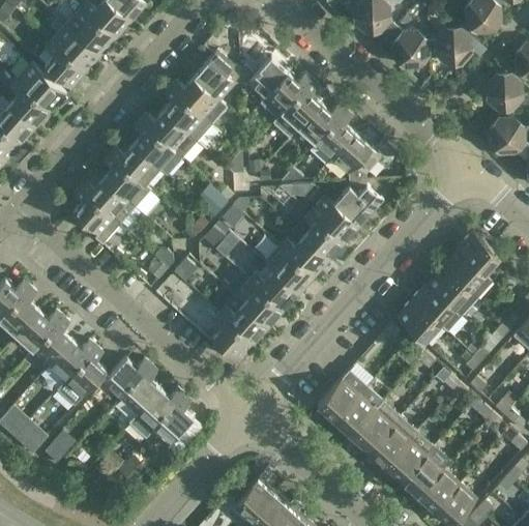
[(16,10),(21,4),(16,0),(8,0),(6,2),(16,10)]
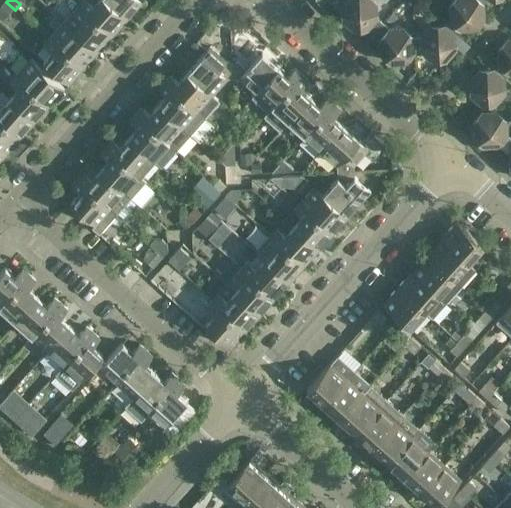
[(83,2),(77,9),(111,39),(125,22),(100,0),(99,0),(91,9),(83,2)]
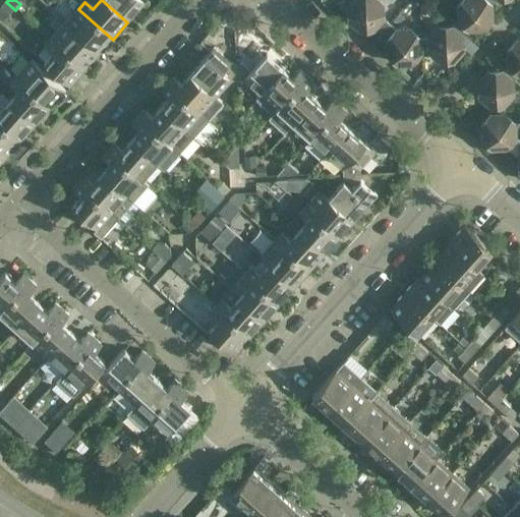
[(102,0),(127,22),(142,6),(135,0),(102,0)]
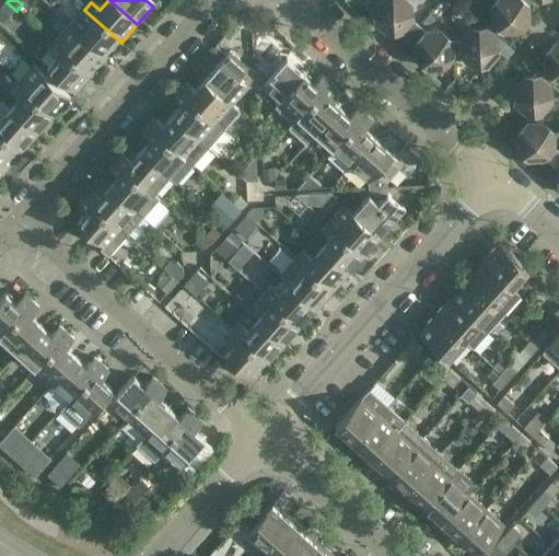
[(400,0),(382,0),(373,10),(373,25),(385,36),(400,35),(407,41),(417,30),(411,23),(410,8),(400,0)]
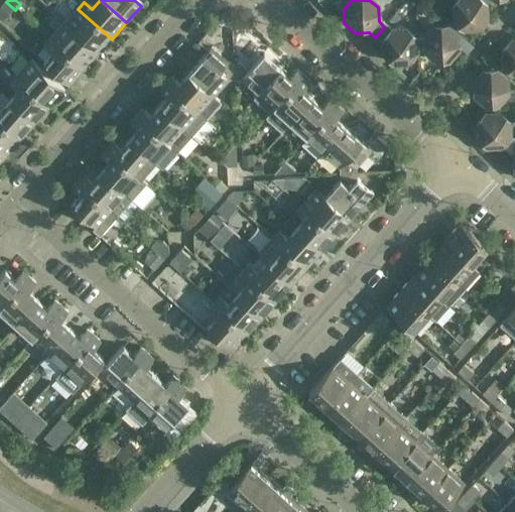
[(458,0),(451,9),(452,23),(445,29),(456,38),(462,32),(476,31),(485,21),(484,7),(476,0),(458,0)]
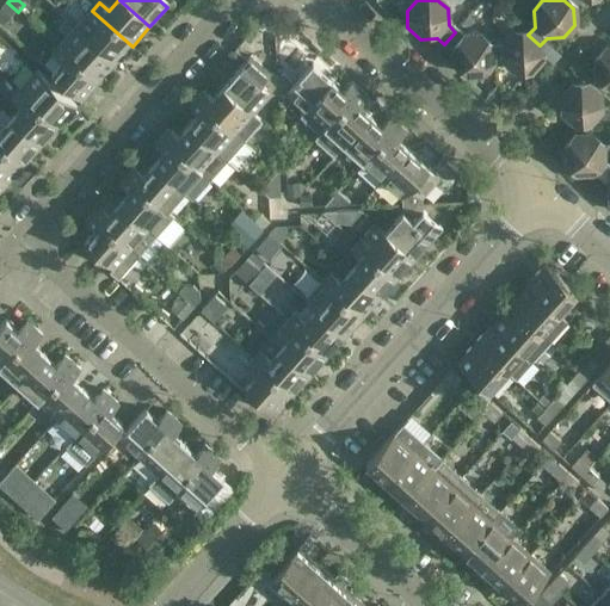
[(133,47),(92,11),(75,30),(115,66),(133,47)]
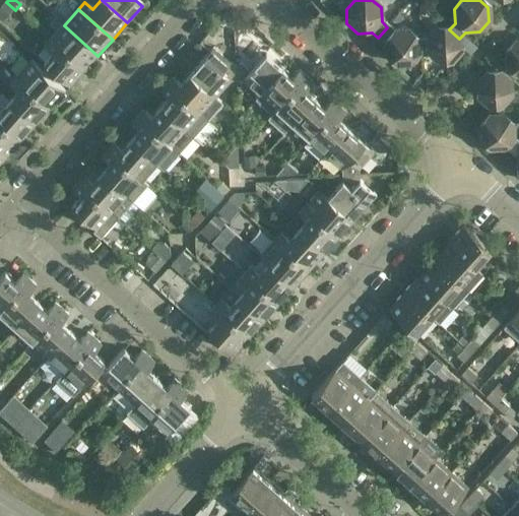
[(98,56),(64,25),(50,42),(83,72),(98,56)]
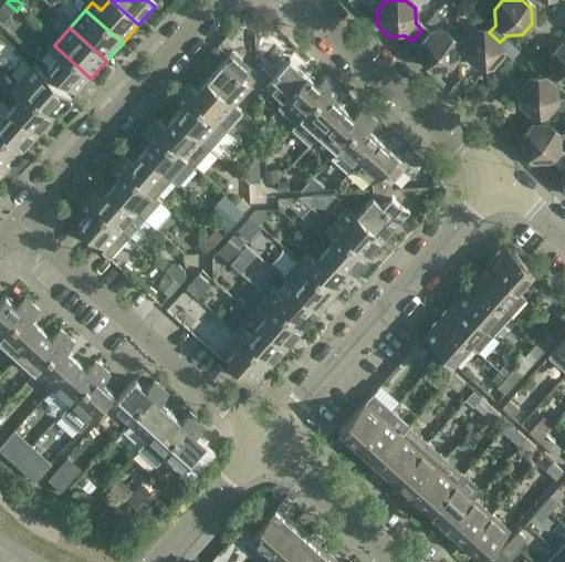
[(429,35),(422,30),(421,30),(411,41),(417,47),(418,62),(429,73),(445,72),(456,60),(454,44),(443,34),(429,35)]
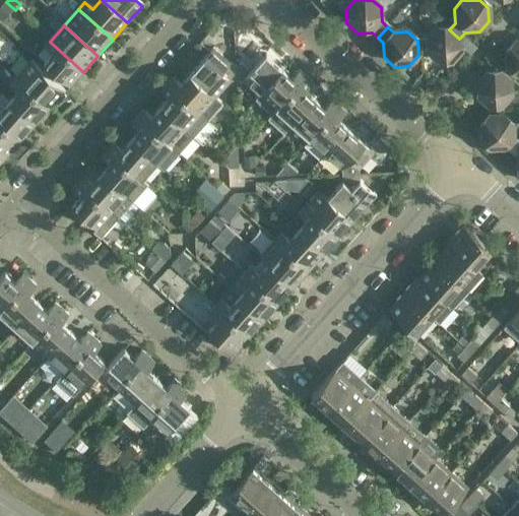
[(426,41),(417,41),(418,55),(427,55),(437,64),(451,64),(460,53),(459,39),(449,29),(435,30),(426,41)]
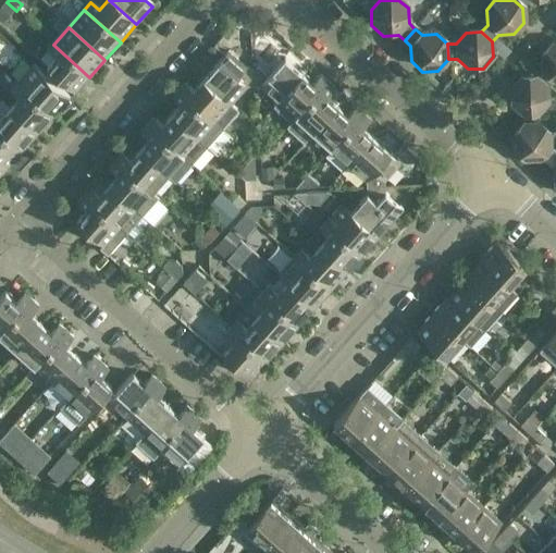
[(89,77),(53,45),(47,52),(56,60),(46,71),(73,96),(89,77)]
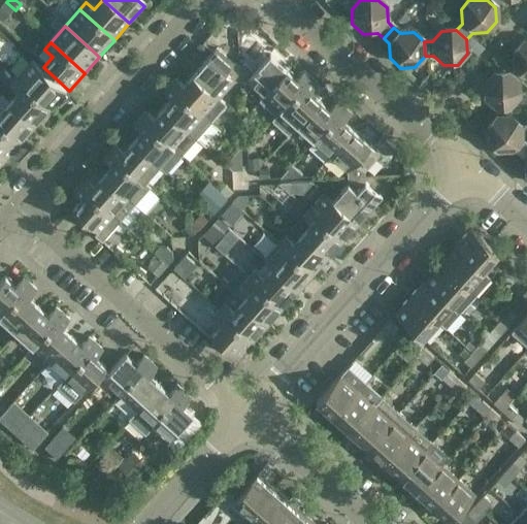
[(512,69),(506,75),(517,85),(523,78),(526,77),(526,42),(521,43),(512,55),(512,69)]
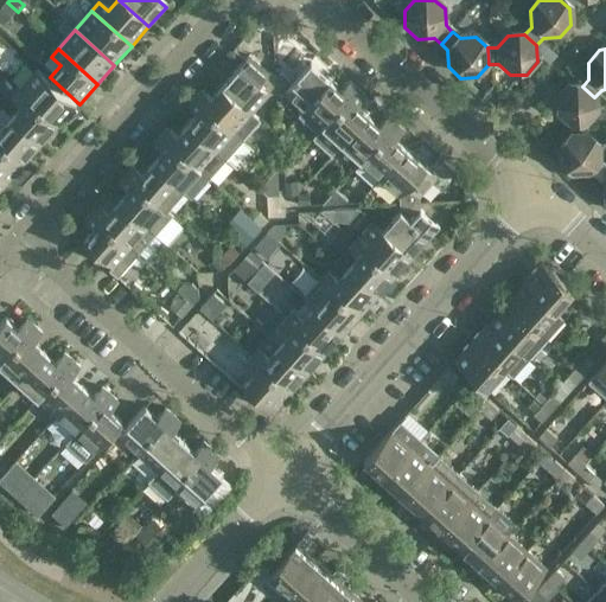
[(248,59),(237,71),(219,90),(249,117),(267,97),(274,97),(274,77),(267,77),(248,59)]
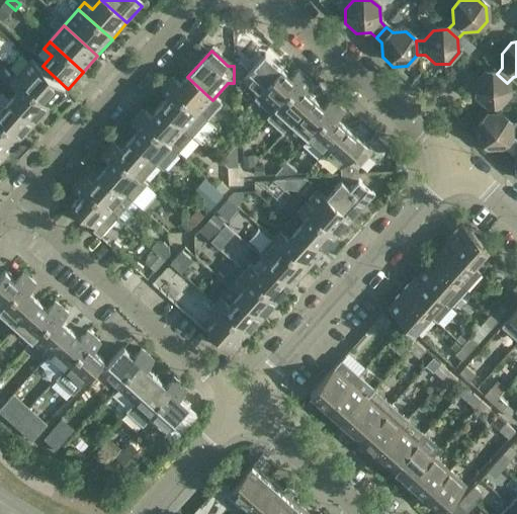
[(240,65),(234,66),(234,83),(240,82),(257,97),(280,72),(263,57),(248,73),(240,65)]
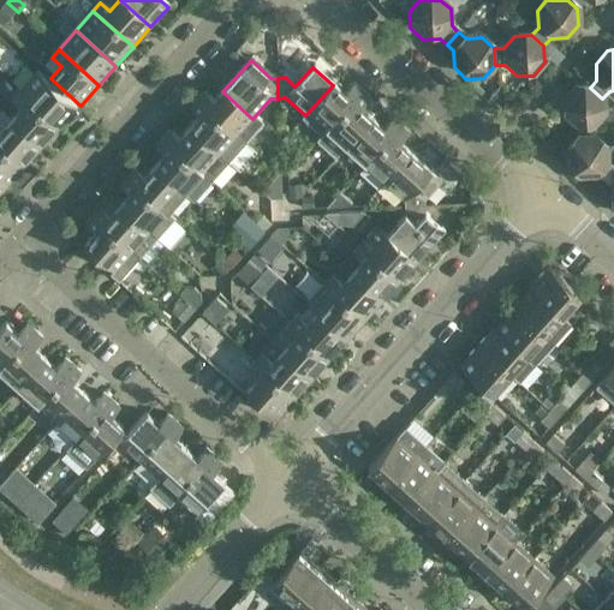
[(76,109),(35,75),(18,94),(58,130),(76,109)]
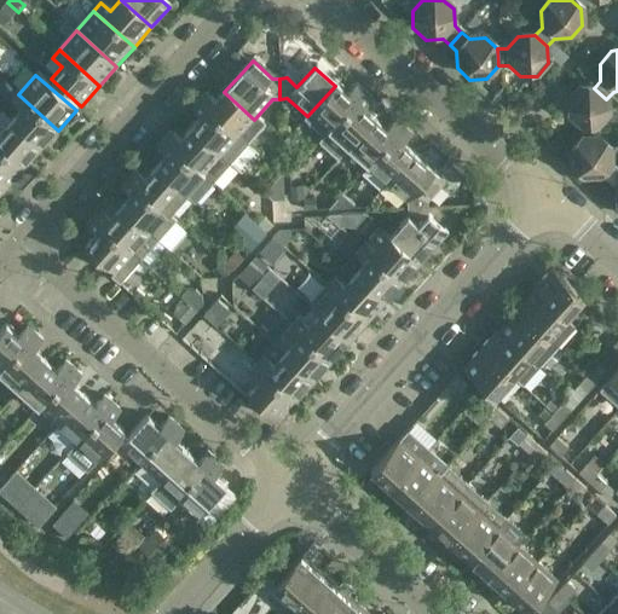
[(335,86),(307,116),(302,122),(322,139),(363,94),(354,87),(346,97),(335,86)]
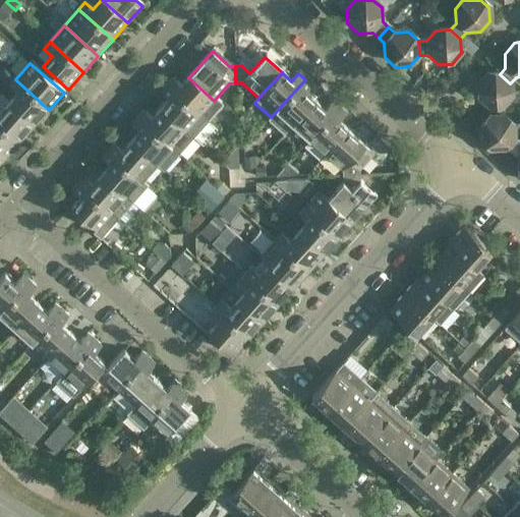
[(487,109),(488,117),(502,116),(502,108),(511,98),(510,83),(500,74),(485,74),(476,85),(477,100),(487,109)]
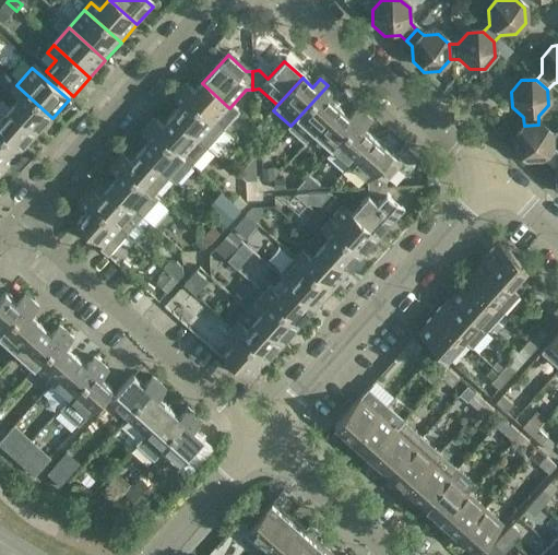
[(229,108),(202,83),(193,94),(185,86),(178,93),(223,133),(238,116),(229,108)]
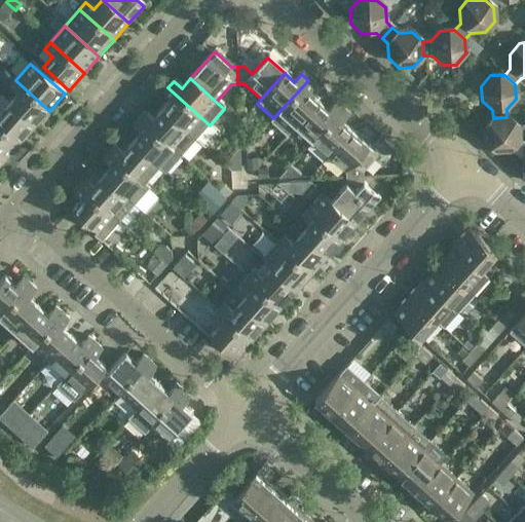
[(49,111),(15,80),(9,88),(17,96),(8,105),(35,127),(49,111)]
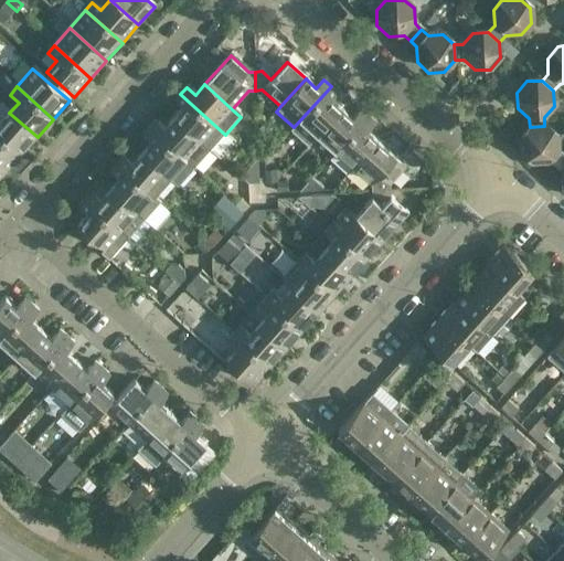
[(316,138),(341,110),(330,102),(339,93),(331,86),(294,127),(289,133),(307,148),(316,138)]
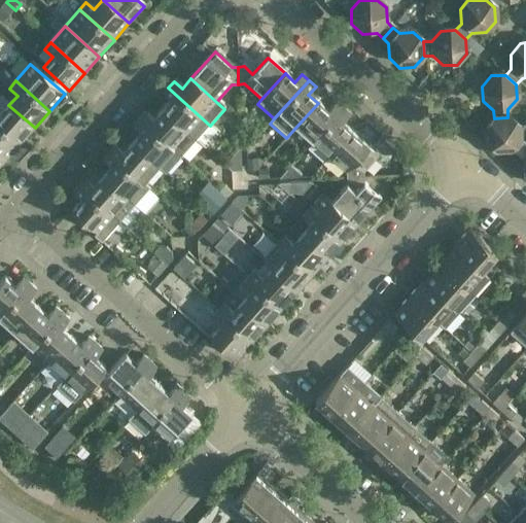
[(210,126),(168,88),(162,95),(170,102),(161,112),(195,142),(210,126)]
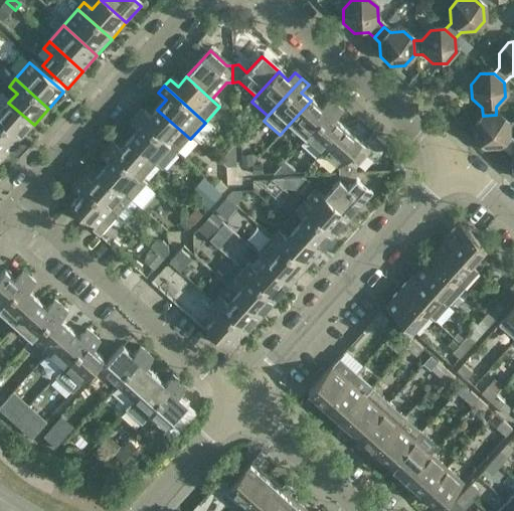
[(311,101),(288,126),(304,141),(334,108),(327,102),(320,110),(311,101)]
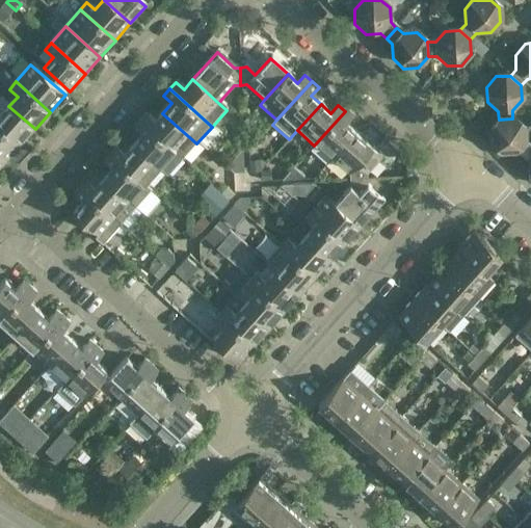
[(35,129),(8,106),(0,116),(0,128),(20,147),(35,129)]
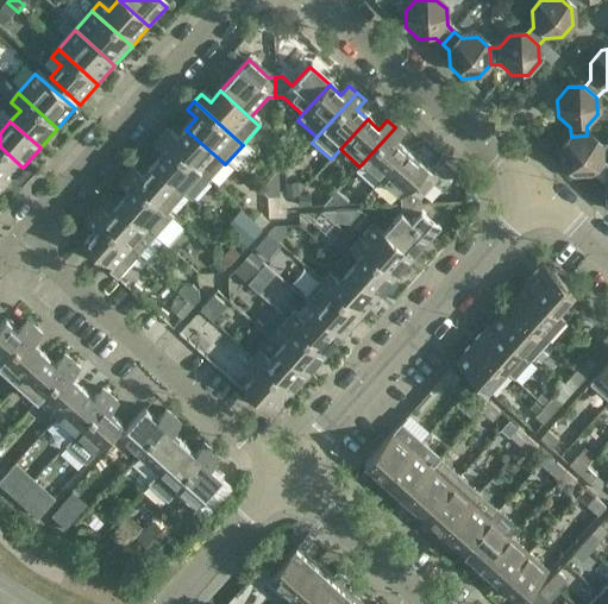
[(395,127),(359,167),(378,183),(406,153),(395,144),(403,134),(395,127)]
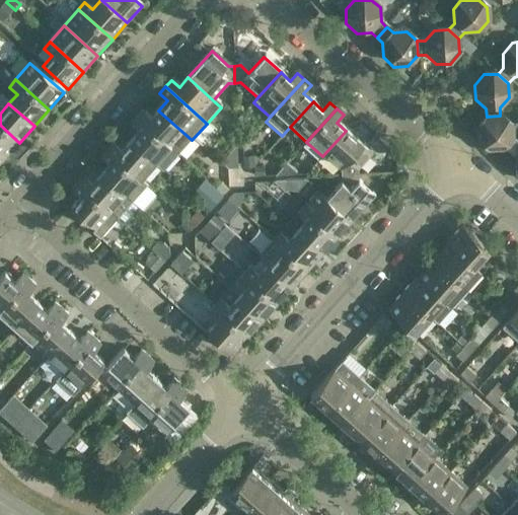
[(192,140),(158,111),(150,120),(142,113),(136,119),(177,156),(192,140)]
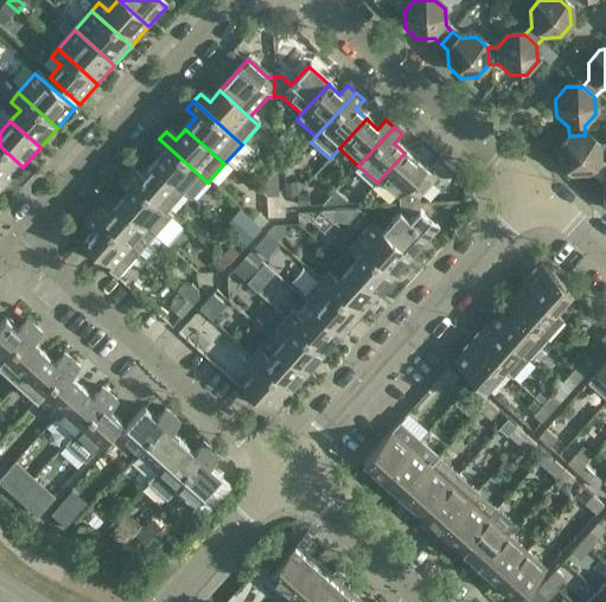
[(585,135),(569,136),(557,148),(559,165),(571,177),(587,175),(594,181),(605,170),(599,164),(598,147),(585,135)]
